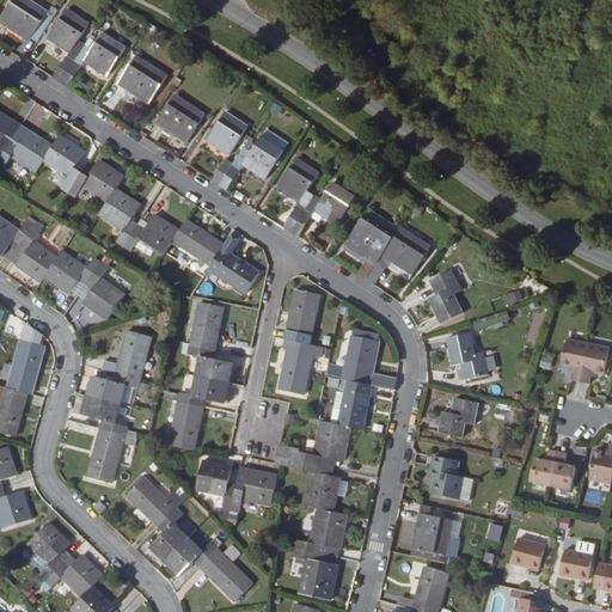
[(38,42),(55,17),(28,0),(11,0),(0,18),(0,20),(28,40),(30,36),(38,42)]
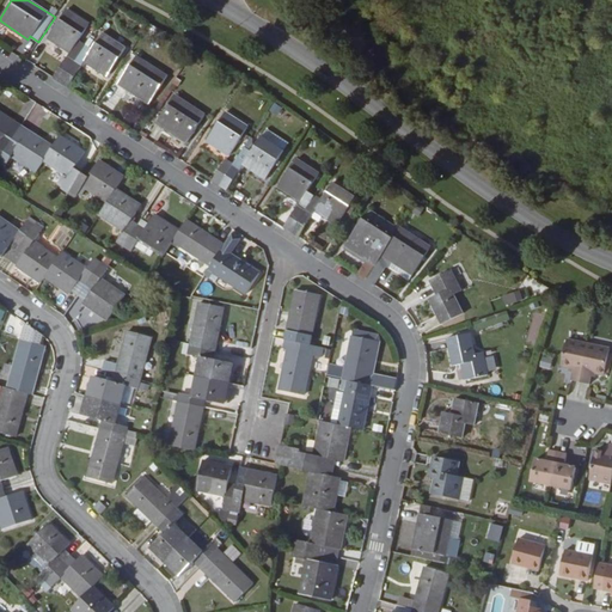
[(78,42),(89,25),(66,10),(48,37),(69,51),(54,78),(61,83),(74,62),(85,47),(78,42)]
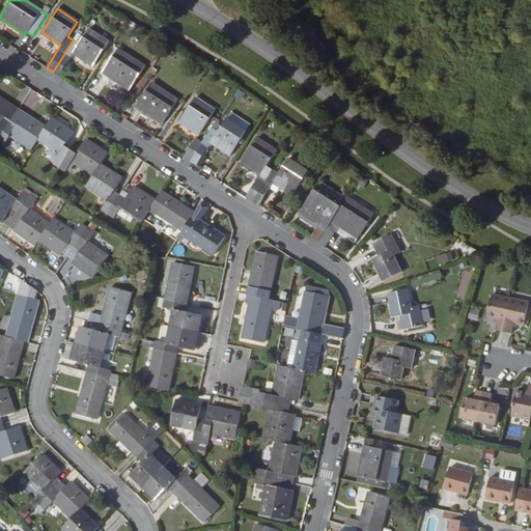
[(88,29),(73,53),(91,65),(108,42),(88,29)]
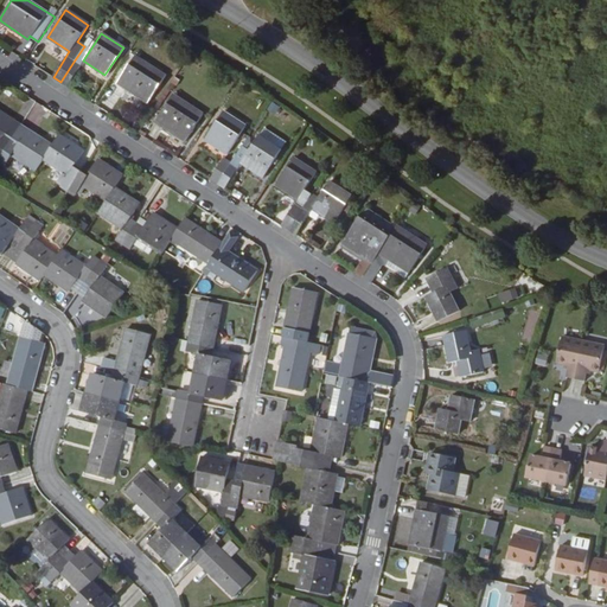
[(136,56),(119,84),(147,102),(165,75),(136,56)]
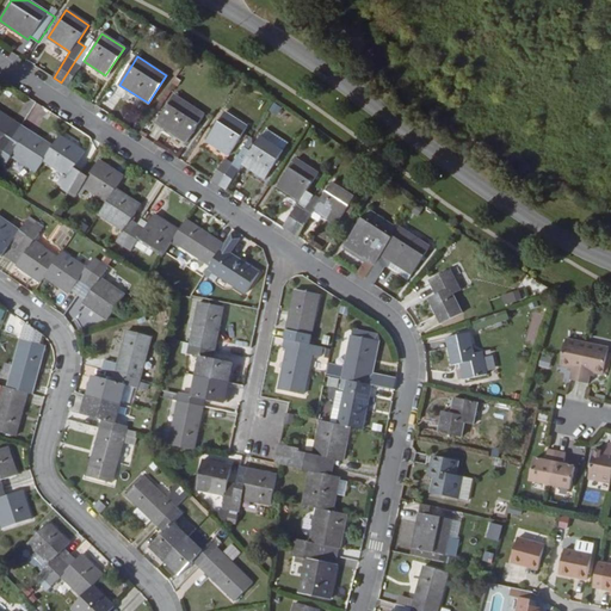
[(68,87),(81,67),(74,62),(61,82),(68,87)]
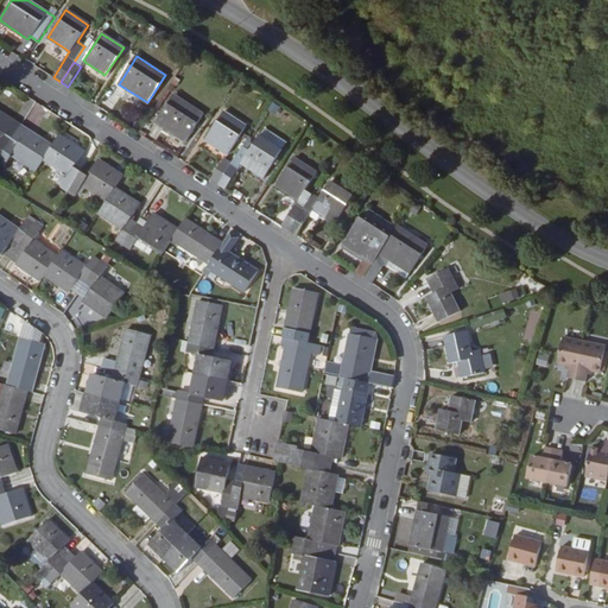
[(173,93),(154,122),(185,141),(203,114),(173,93)]
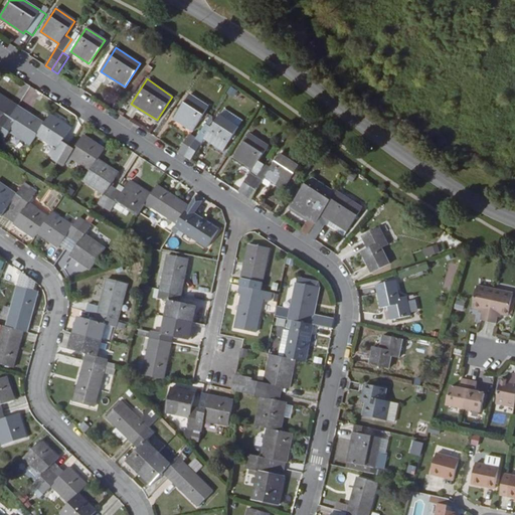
[(3,114),(11,102),(0,94),(0,133),(10,119),(3,114)]
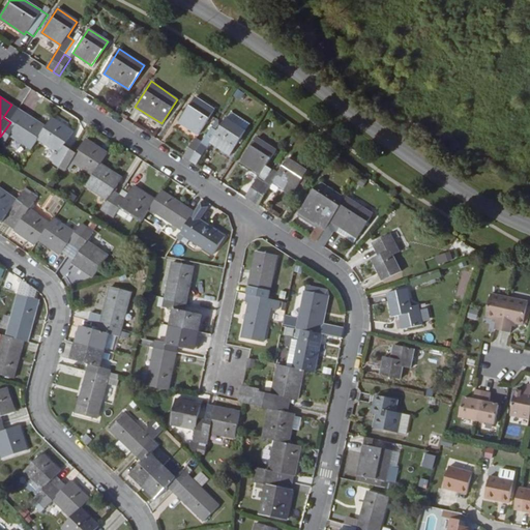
[(195,97),(178,121),(199,134),(214,110),(195,97)]
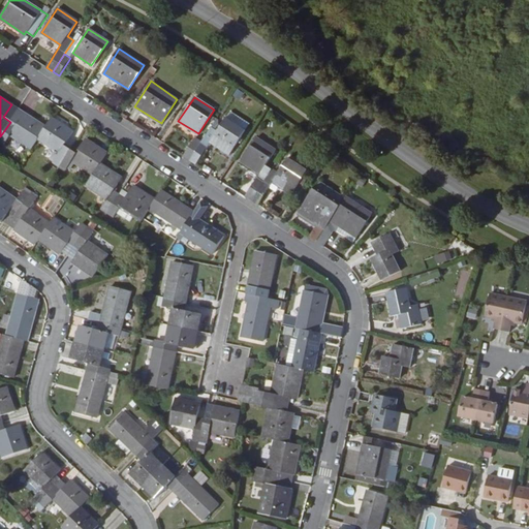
[(10,122),(19,109),(11,104),(3,117),(10,122)]
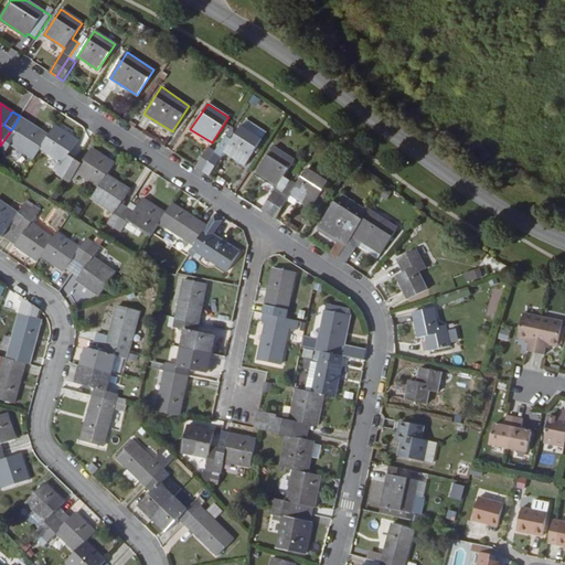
[(41,148),(50,136),(20,116),(11,130),(0,146),(0,150),(4,155),(12,145),(34,159),(41,148)]
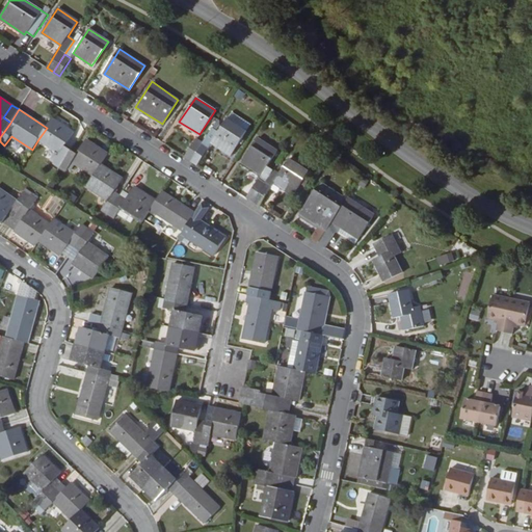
[(67,143),(74,131),(53,117),(47,128),(38,139),(59,153),(54,162),(60,166),(73,148),(67,143)]
